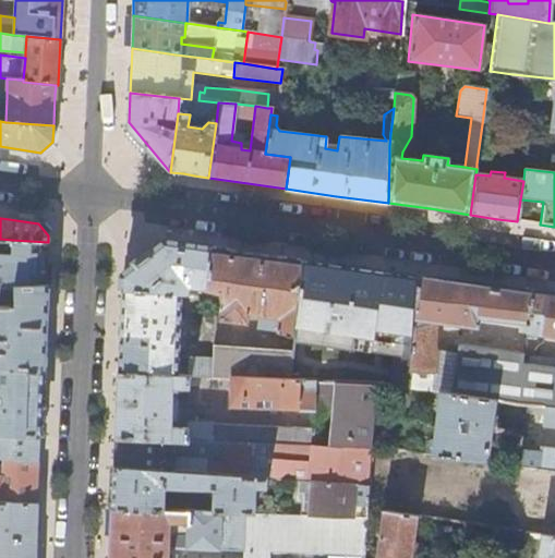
[(0,286),(47,286),(47,265),(48,242),(12,240),(11,253),(0,252),(0,286)]
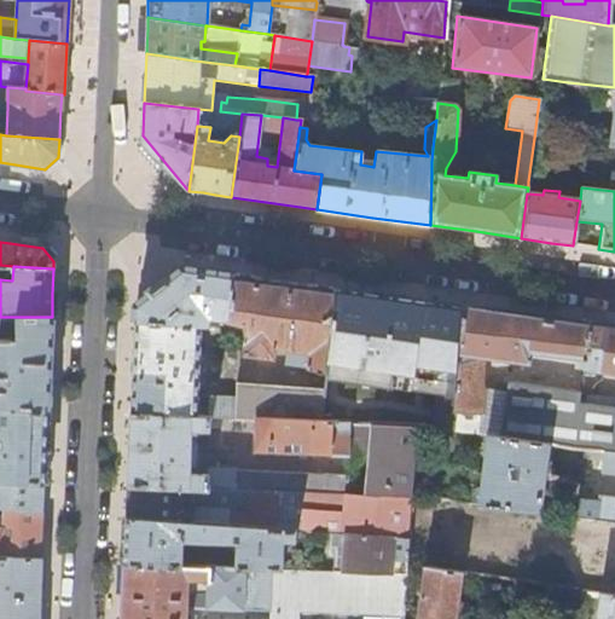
[(227,318),(232,275),(183,267),(160,287),(135,305),(134,320),(201,327),(206,327),(207,316),(221,318),(219,322),(219,328),(226,329),(227,318)]
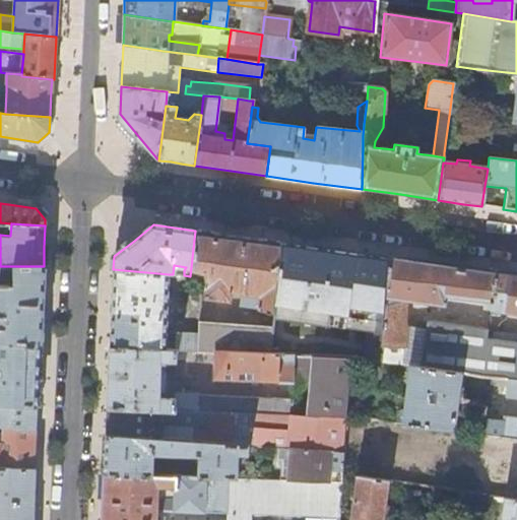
[(273,312),(280,243),(239,237),(195,231),(191,267),(209,271),(207,295),(228,299),(230,289),(242,291),(240,307),(273,312)]
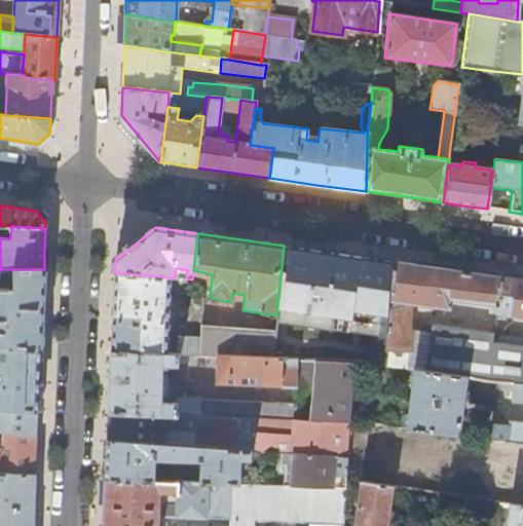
[(302,249),(284,246),(276,315),(274,333),(272,359),(287,359),(298,360),(305,360),(342,362),(356,362),(380,366),(385,366),(386,345),(387,337),(389,302),(391,262),(355,256),(302,249)]
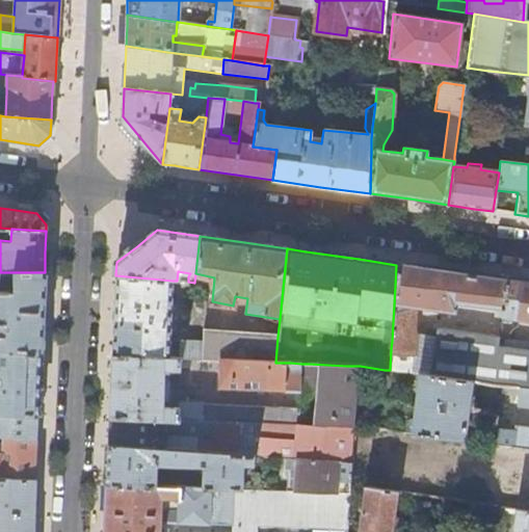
[(528,283),(482,276),(467,274),(396,265),(394,306),(392,341),(391,349),(390,370),(418,374),(472,381),(519,387),(528,388),(528,283)]
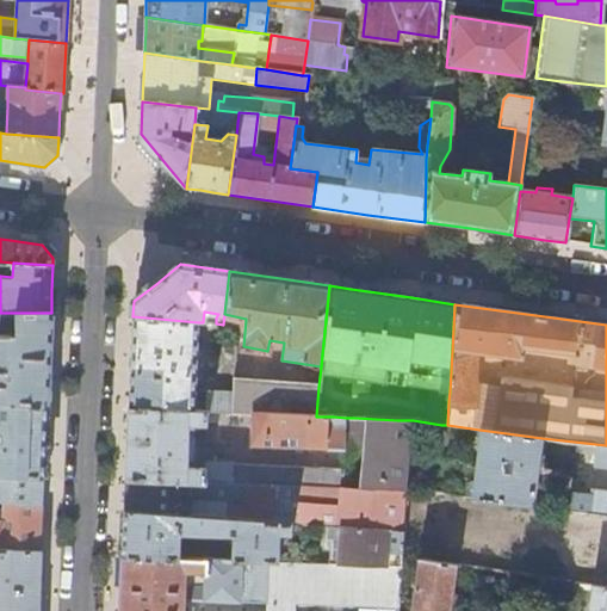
[(0,335),(17,335),(17,331),(50,328),(50,321),(51,313),(0,313),(0,335)]
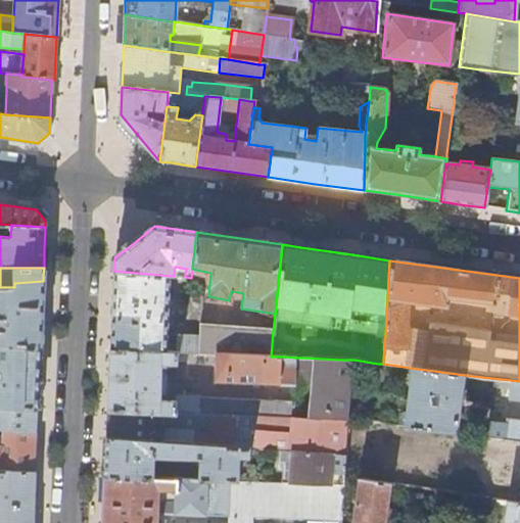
[(185,352),(199,352),(200,336),(177,334),(177,344),(167,343),(170,276),(113,271),(112,310),(110,349),(185,352)]
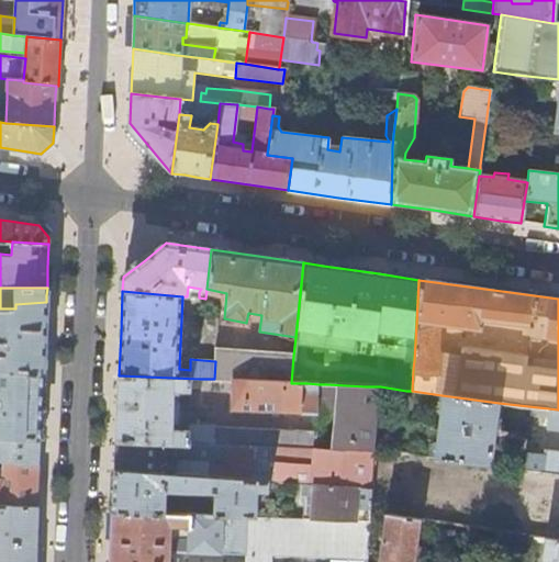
[(0,368),(44,372),(45,346),(46,302),(15,304),(15,308),(0,308),(0,368)]
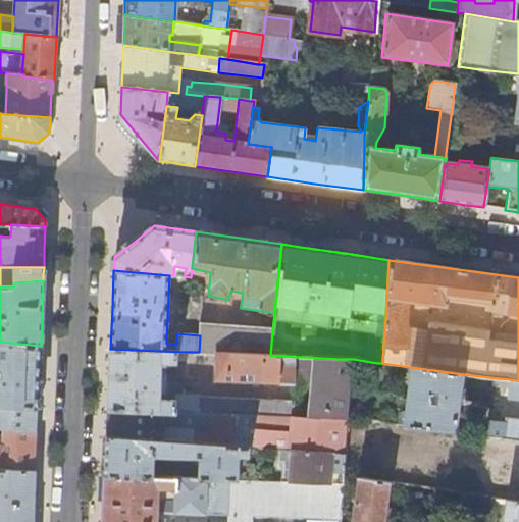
[(216,353),(270,356),(272,330),(200,324),(200,335),(199,352),(216,353)]
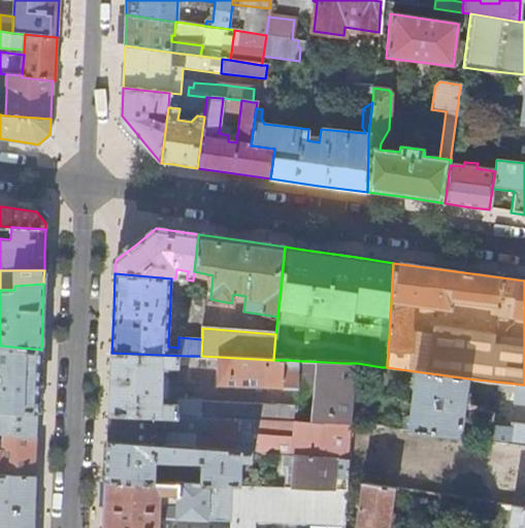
[(39,395),(41,350),(0,345),(0,408),(38,413),(39,395)]
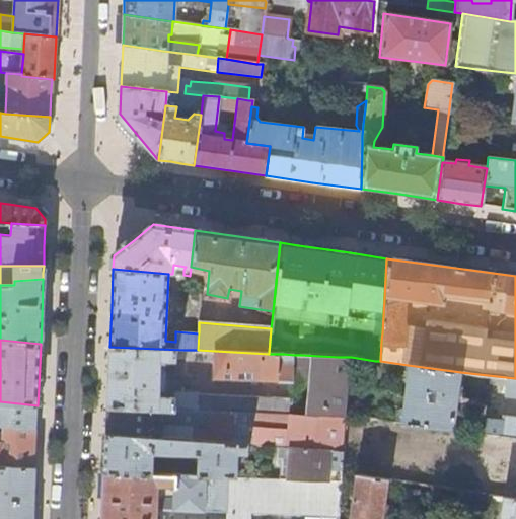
[(183,350),(109,347),(108,377),(107,408),(161,410),(174,411),(198,412),(199,392),(179,392),(175,398),(159,397),(159,393),(162,391),(164,390),(165,374),(164,371),(163,370),(160,369),(160,361),(182,361),(183,350)]
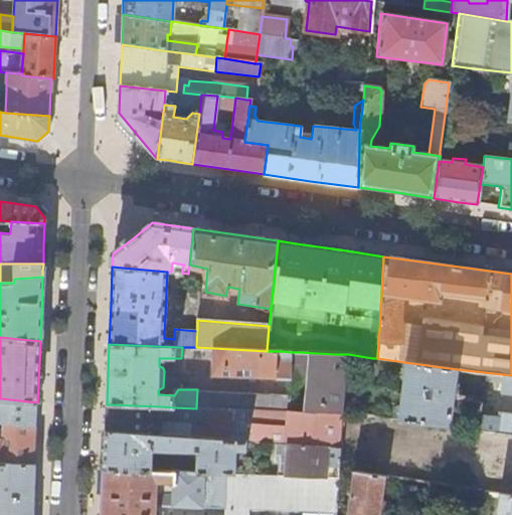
[(291,379),(292,352),(281,351),(267,351),(213,348),(211,375),(249,377),(291,379)]
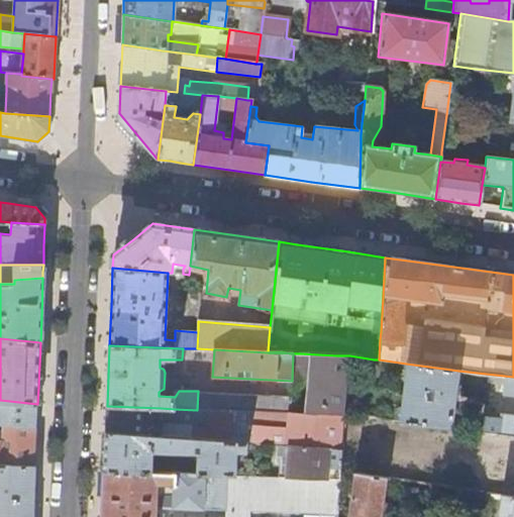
[(348,371),(349,355),(336,355),(300,353),(293,353),(292,381),(292,397),(204,395),(203,410),(209,410),(223,411),(253,412),(291,413),(344,416),(345,414),(348,371)]
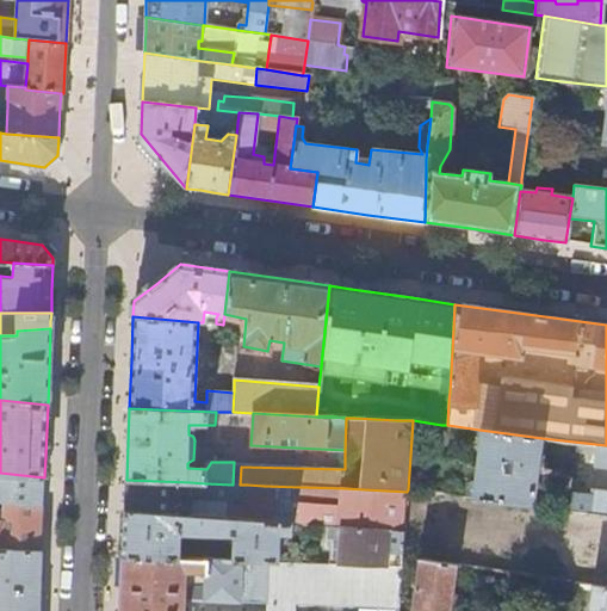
[(439,442),(441,425),(413,420),(412,438),(439,442)]
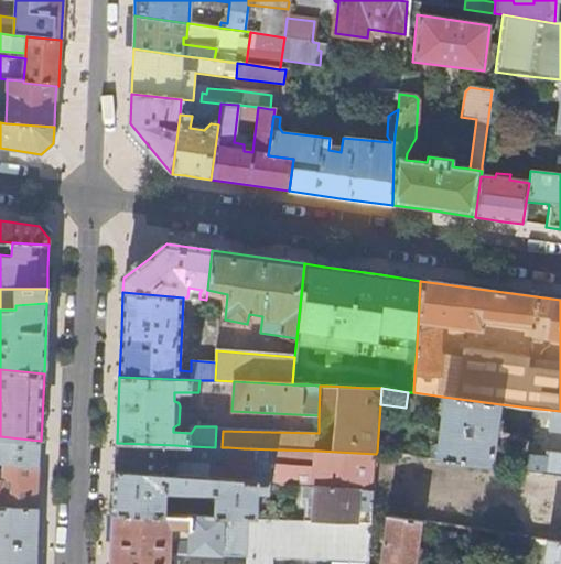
[(493,468),(500,404),(443,397),(435,459),(493,468)]
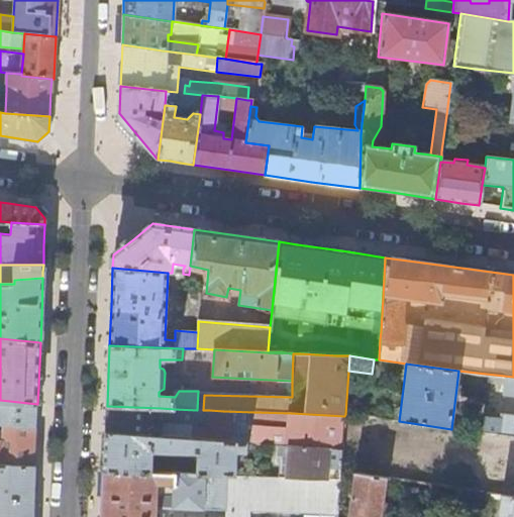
[(513,377),(504,376),(502,394),(513,395),(513,416),(500,415),(499,421),(483,418),(481,433),(513,437),(513,377)]
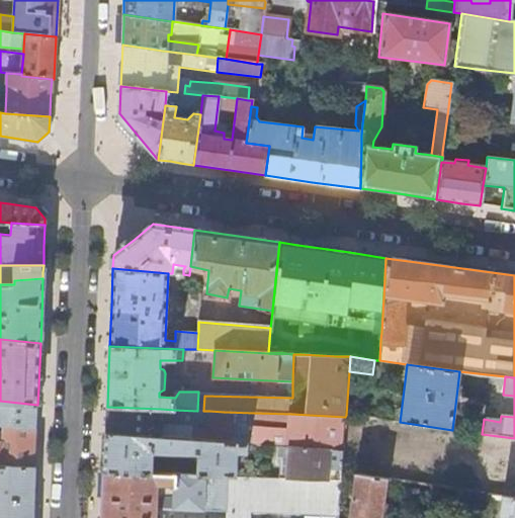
[(36,427),(37,405),(0,401),(0,425),(2,425),(35,428),(36,427)]
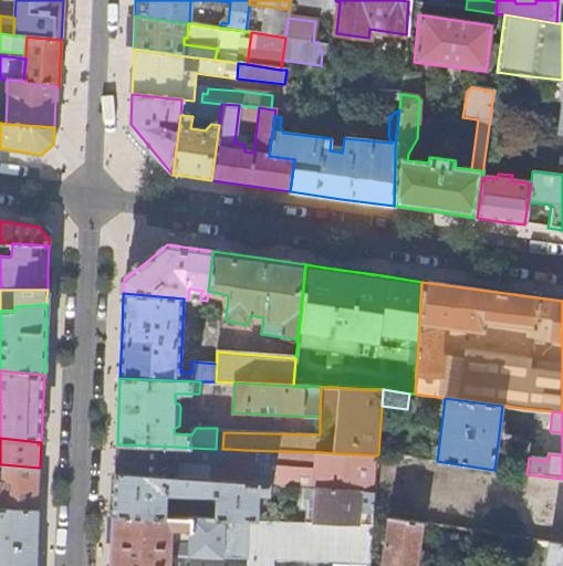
[(176,447),(117,444),(116,459),(115,473),(165,477),(208,480),(209,465),(175,463),(176,447)]
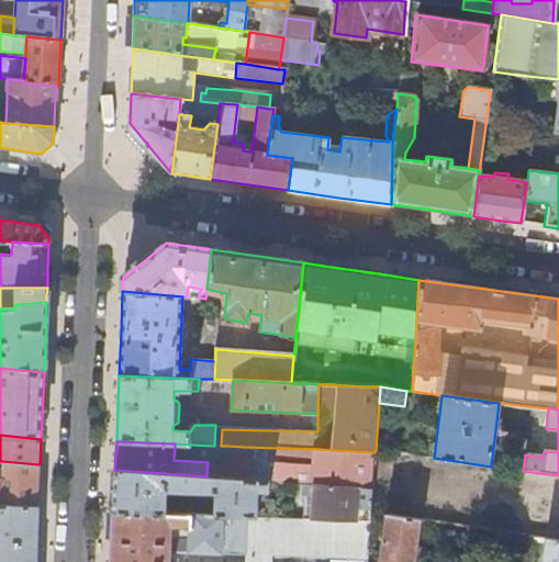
[(221,446),(214,446),(189,445),(188,457),(221,458),(226,458),(227,446),(221,446)]
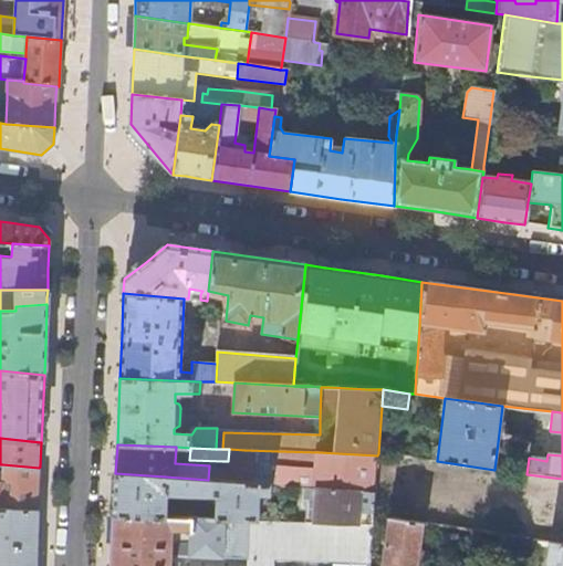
[(209,465),(208,480),(242,482),(244,450),(229,449),(228,461),(222,461),(221,467),(209,465)]
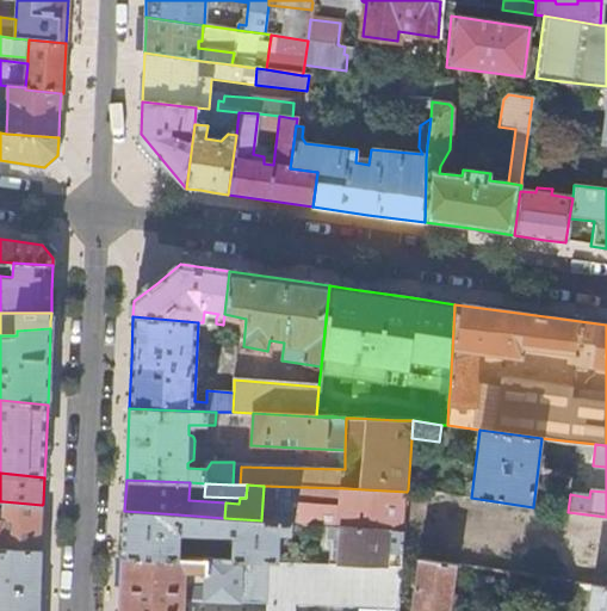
[(404,531),(407,492),(344,488),(299,487),(298,497),(278,497),(276,522),(292,523),(341,526),(404,531)]
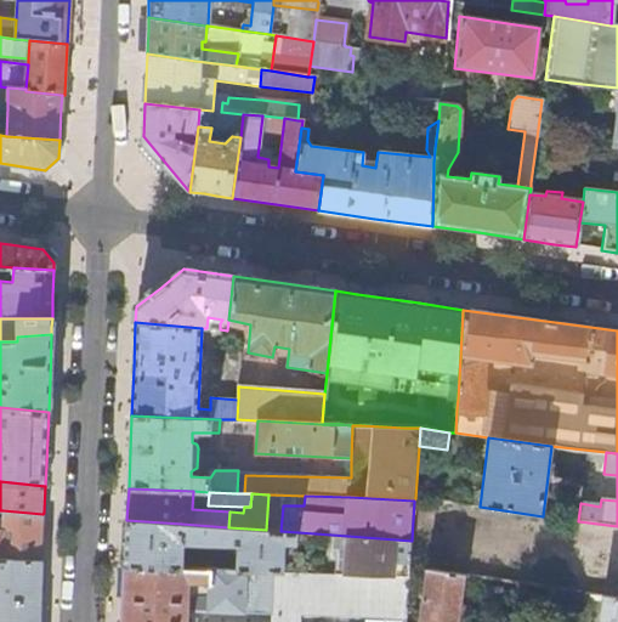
[(0,557),(40,560),(41,536),(41,514),(43,514),(3,510),(1,530),(0,530),(0,557)]
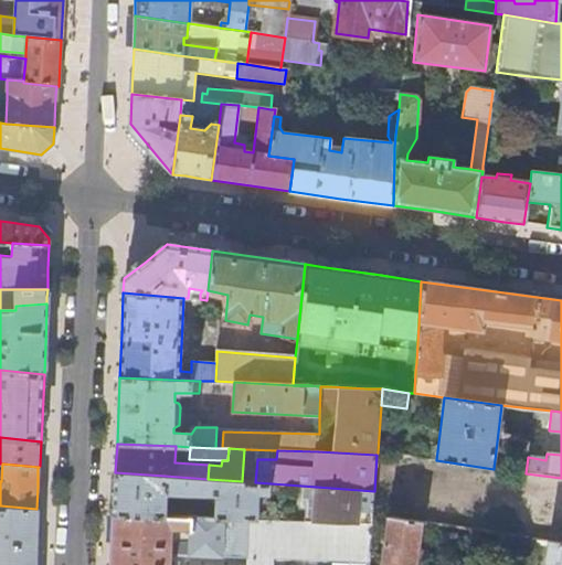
[(165,476),(115,472),(115,492),(114,514),(167,516),(168,493),(216,496),(215,519),(236,520),(258,520),(260,493),(271,494),(271,483),(255,482),(242,481),(208,479),(165,476)]
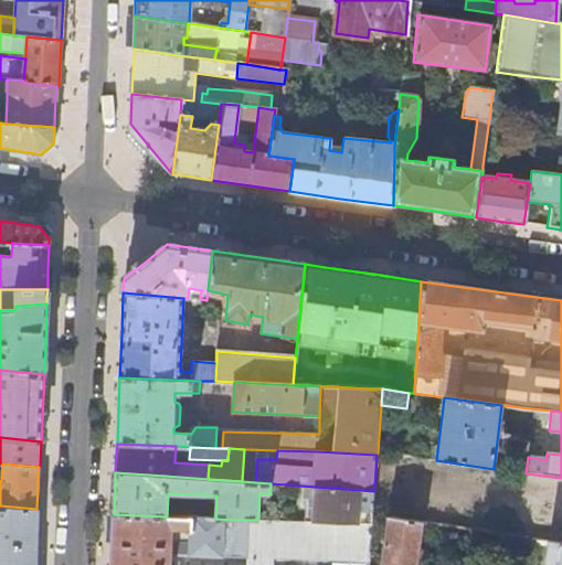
[(372,513),(374,491),(316,487),(313,522),(359,523),(359,512),(372,513)]
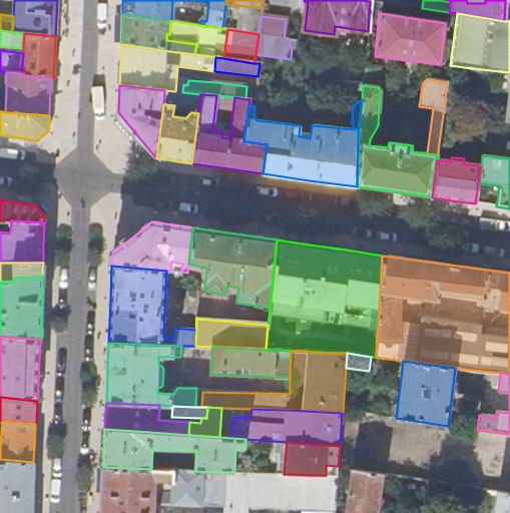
[(32,512),(32,501),(33,462),(0,459),(0,512),(32,512)]
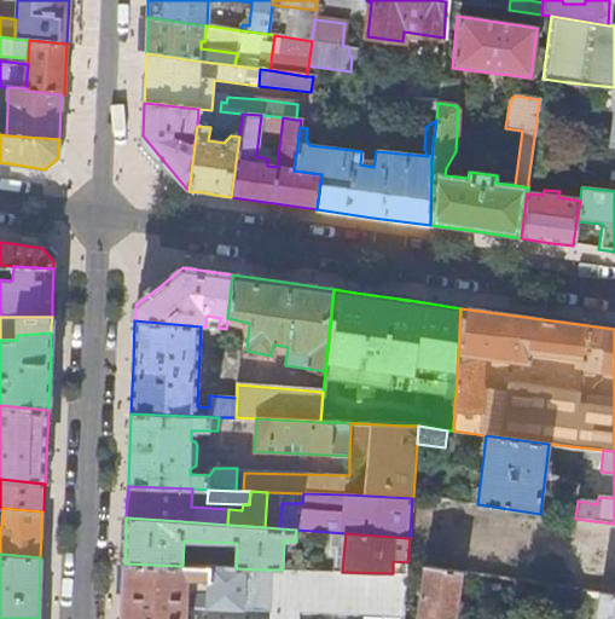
[(183,566),(125,563),(121,618),(186,618),(189,594),(207,595),(207,608),(271,611),(271,600),(259,600),(259,570),(236,568),(183,566)]
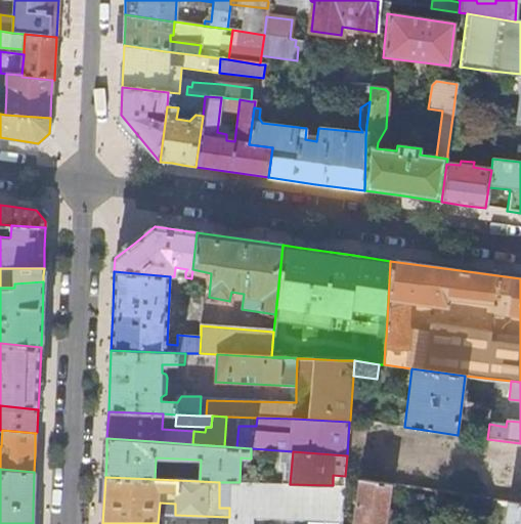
[(385,523),(391,485),(358,480),(352,523),(385,523)]
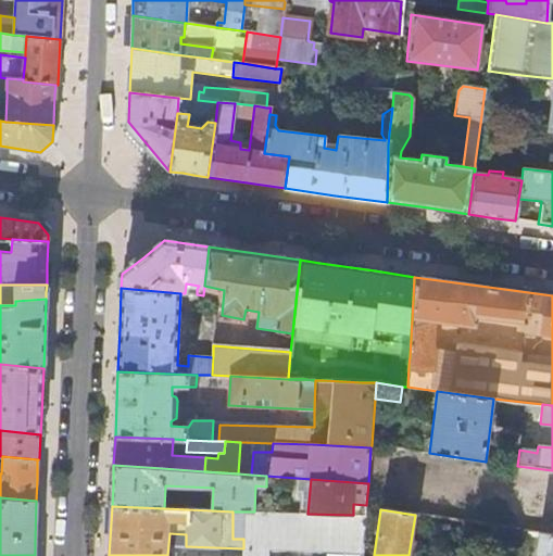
[(366,516),(353,515),(308,514),(254,512),(233,512),(233,539),(243,539),(273,540),(364,543),(366,516)]
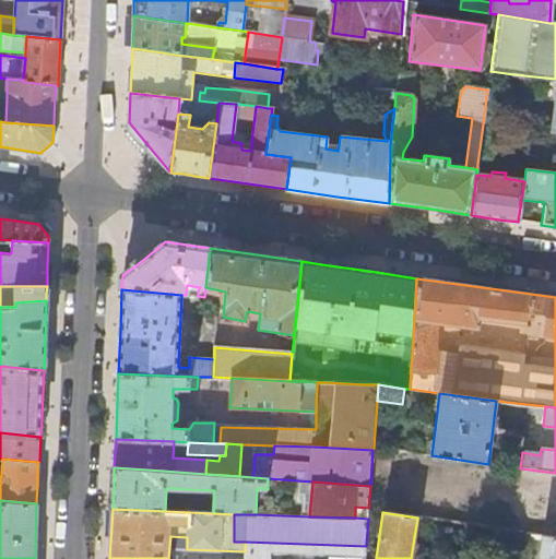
[(555,558),(555,536),(542,535),(537,558),(555,558)]
